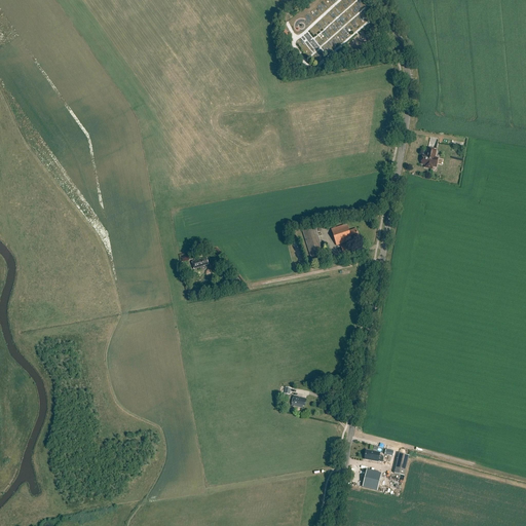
[(421,162),(421,164),(425,165),(425,167),(433,170),(433,166),(437,167),(438,158),(435,158),(436,151),(427,149),(427,154),(428,154),(427,156),(423,155),(422,157),(421,158),(420,161),(421,162)]
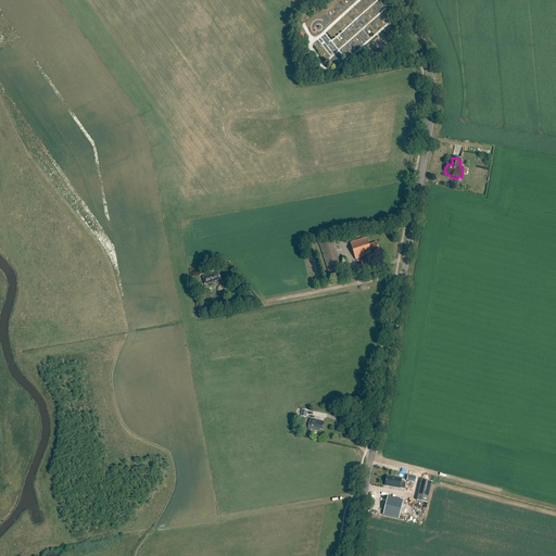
[(367,237),(351,242),(356,260),(377,253),(377,252),(380,251),(377,242),(369,244),(367,237)]
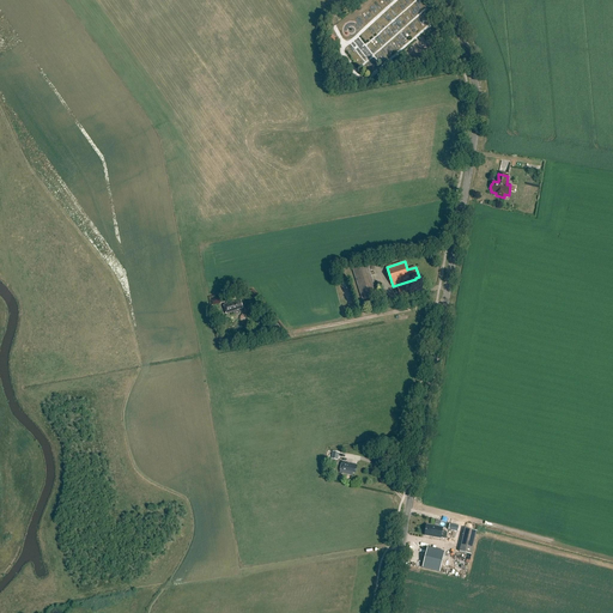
[(380,298),(368,263),(352,268),(364,303),(380,298)]
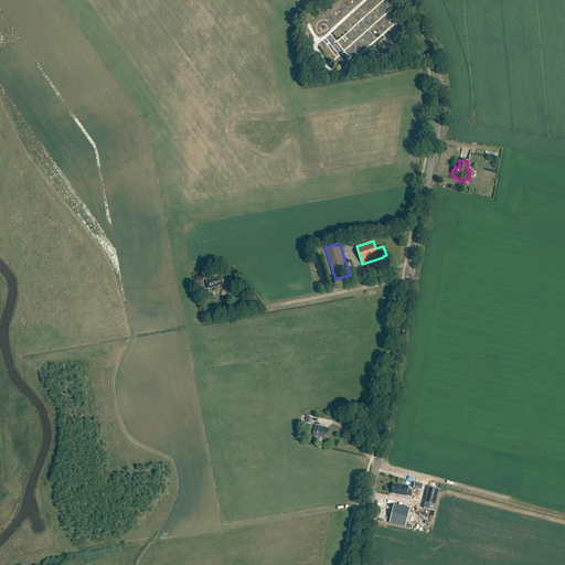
[(377,263),(366,266),(369,273),(380,269),(377,263)]
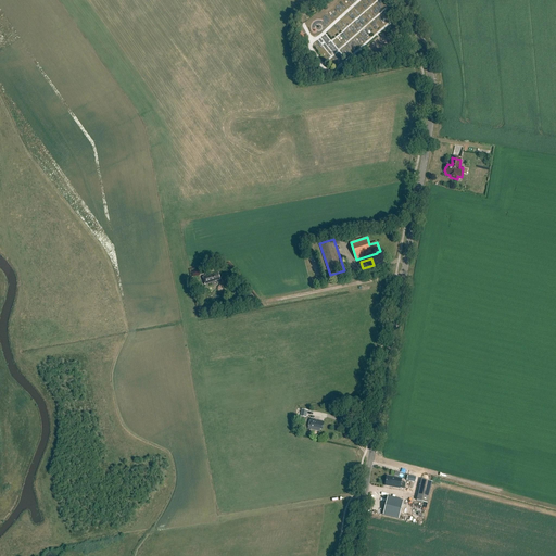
[(217,280),(220,279),(218,273),(213,274),(212,274),(211,274),(210,275),(211,275),(207,276),(207,275),(206,275),(205,276),(205,277),(203,277),(205,285),(211,283),(212,283),(212,285),(212,286),(213,286),(214,286),(215,286),(216,286),(217,286),(217,285),(218,283),(218,282),(217,281),(217,280)]
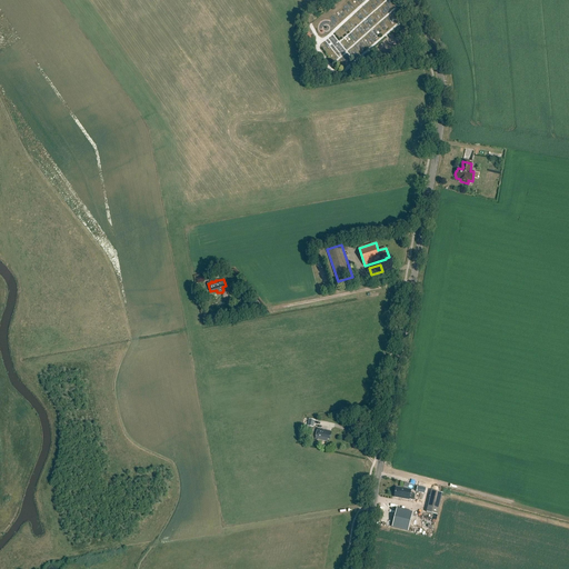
[(318,429),(318,431),(316,439),(327,442),(328,439),(329,440),(331,431),(318,429)]
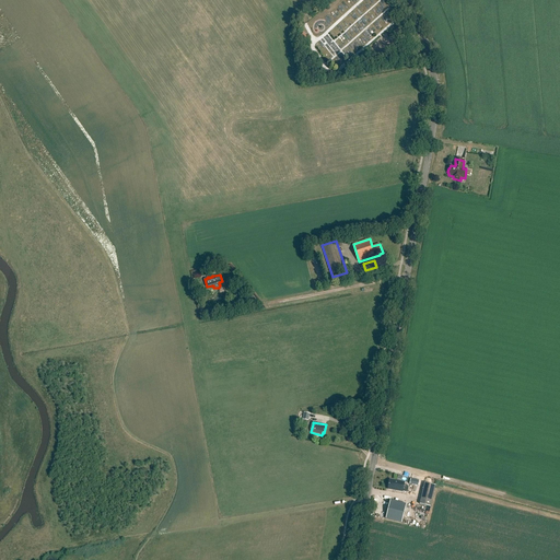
[(405,486),(405,482),(391,479),(388,490),(403,492),(408,492),(409,487),(405,486)]
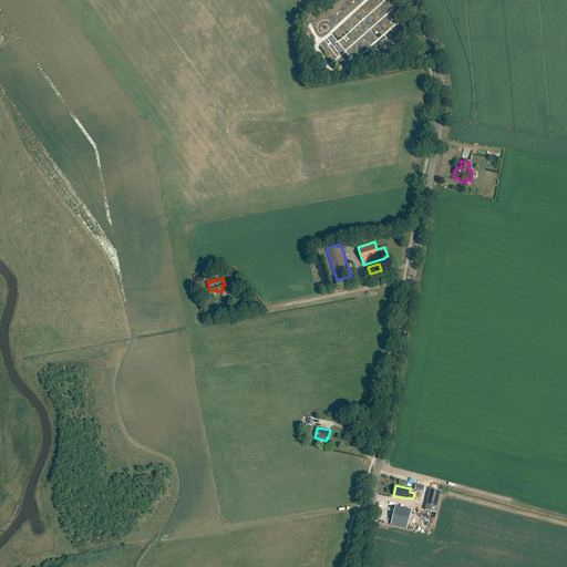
[(430,490),(425,511),(436,514),(441,492),(430,490)]
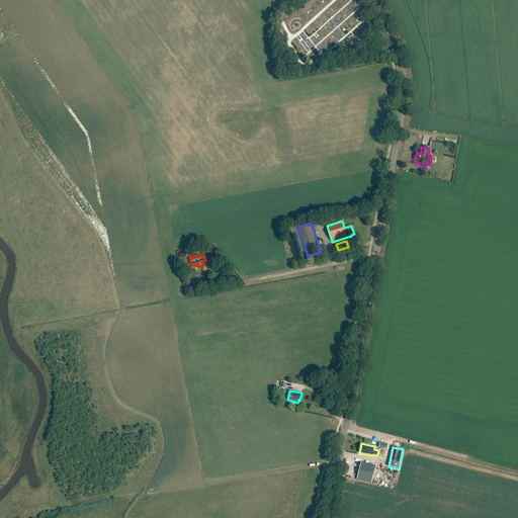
[(376,466),(361,463),(357,480),(371,484),(376,466)]
